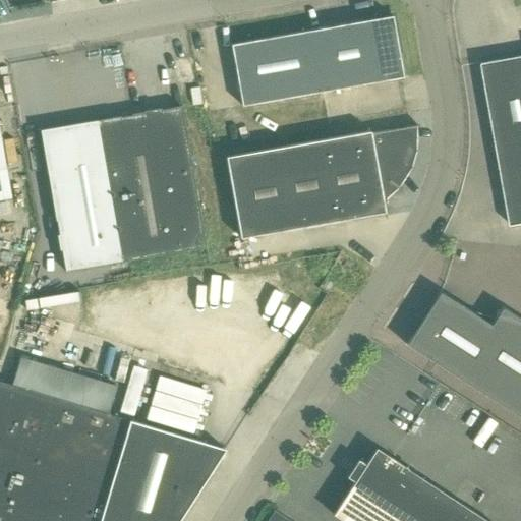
[(309,31),(231,44),(242,106),(242,107),(324,92),(403,77),(399,52),(392,15),(381,17),(361,20),(309,31)]
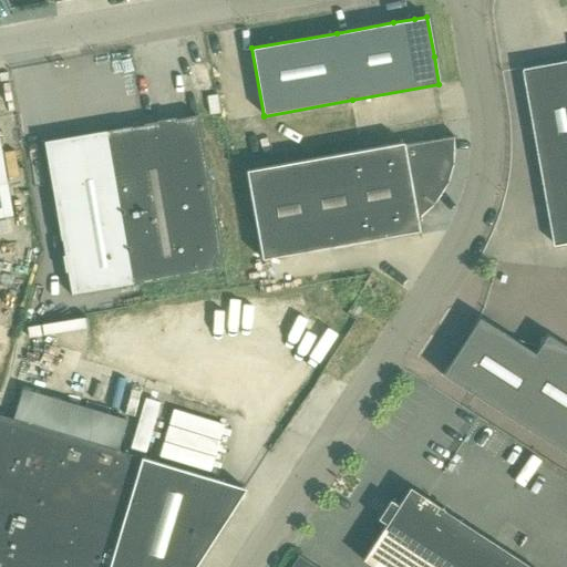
[(566,60),(525,69),(556,244),(566,241),(566,60)]
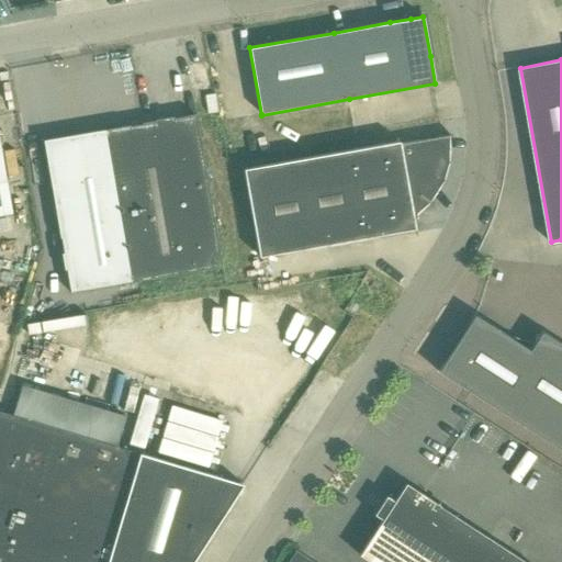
[(382,101),(385,113),(403,109),(400,96),(382,101)]
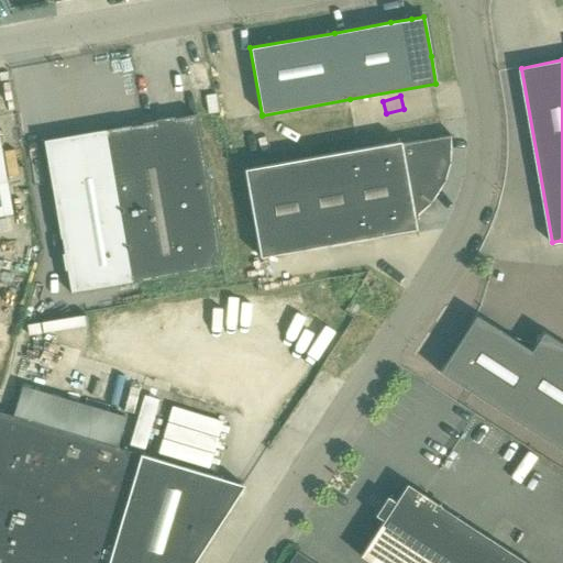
[(135,282),(221,267),(195,116),(142,124),(142,125),(144,135),(145,146),(133,147),(135,169),(119,173),(122,190),(135,282)]
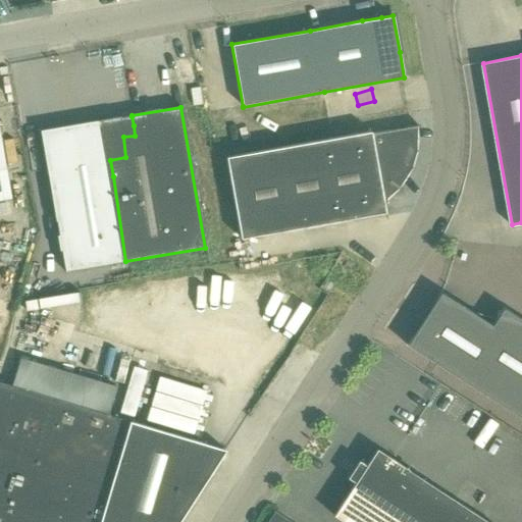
[(132,115),(40,131),(64,271),(125,261),(113,176),(110,160),(125,157),(123,137),(135,136),(134,125),(132,116),(132,115)]
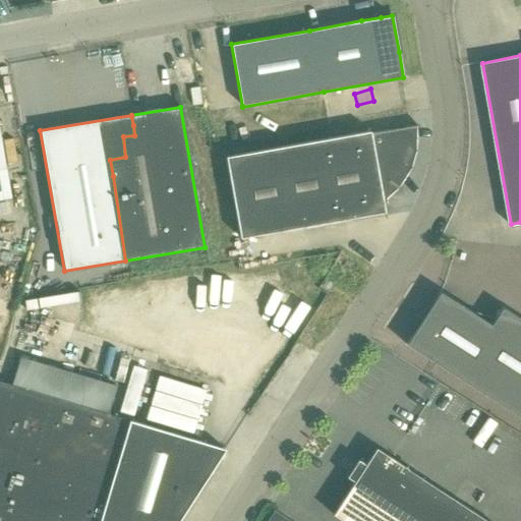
[(369,131),(225,157),(239,238),(383,213),(380,193),(399,185),(395,181),(407,164),(413,125),(370,133),(369,131)]
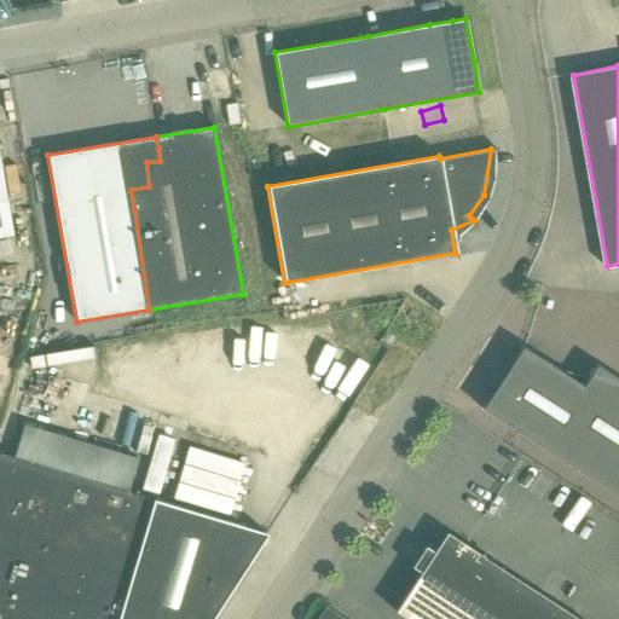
[(0,237),(12,236),(0,163),(0,237)]
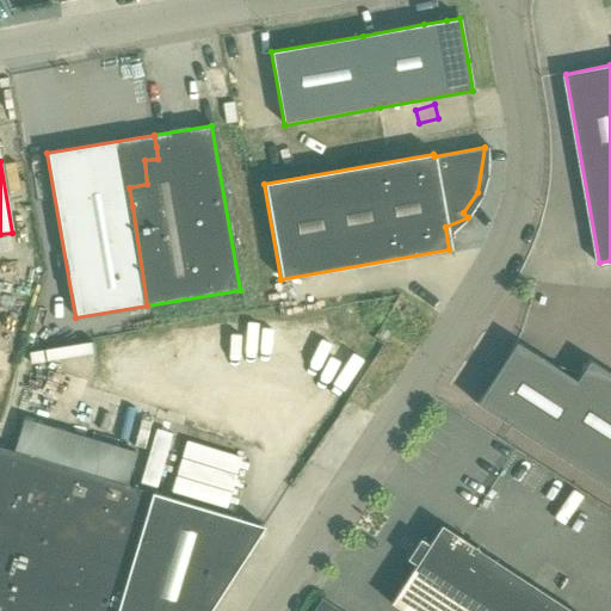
[(477,402),(610,487),(610,371),(590,358),(576,378),(517,340),(477,402)]
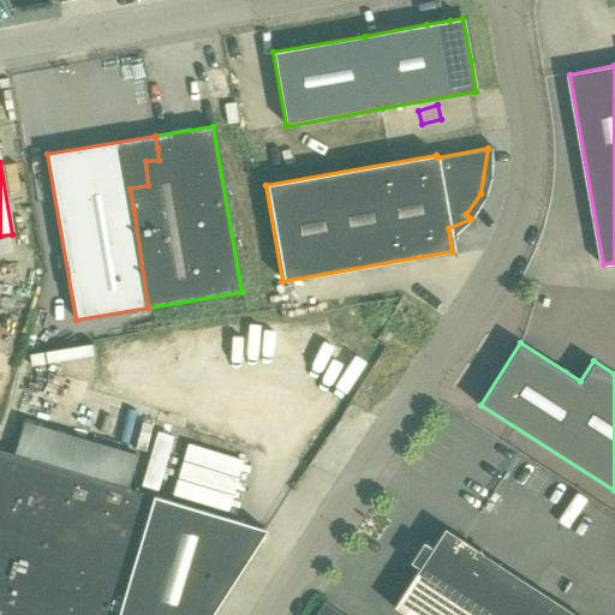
[(0,614),(210,614),(266,530),(127,489),(137,458),(23,424),(13,454),(0,451),(0,614)]
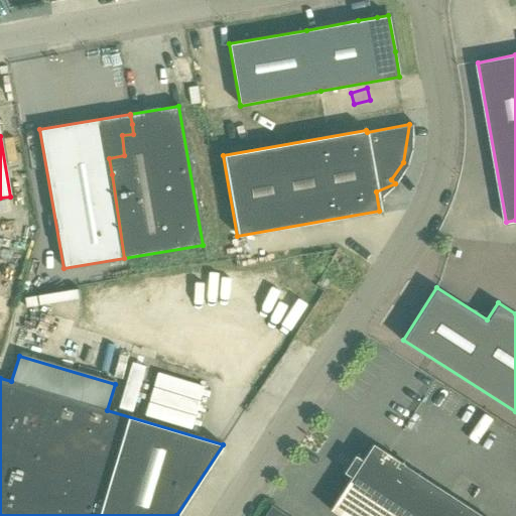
[(139,405),(152,362),(136,358),(124,401),(139,405)]
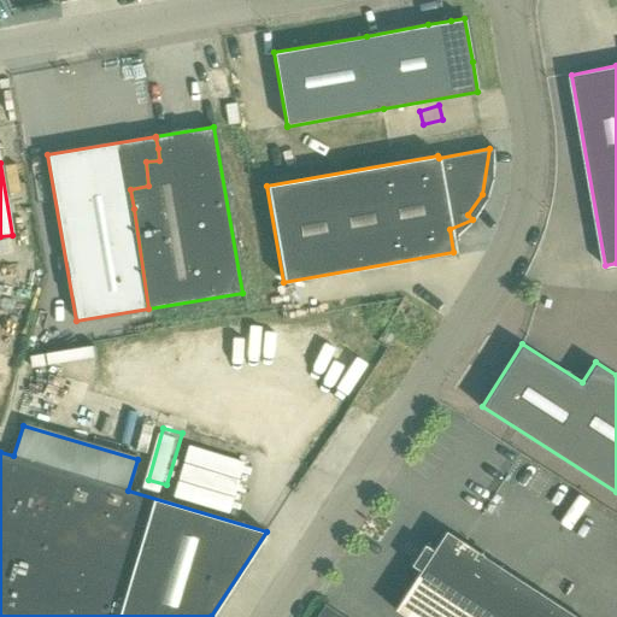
[(241,501),(251,454),(192,444),(183,491),(241,501)]
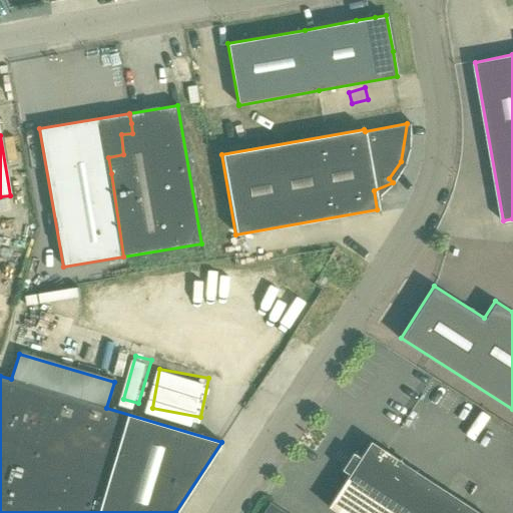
[(485,422),(477,438),(501,450),(509,434),(485,422)]
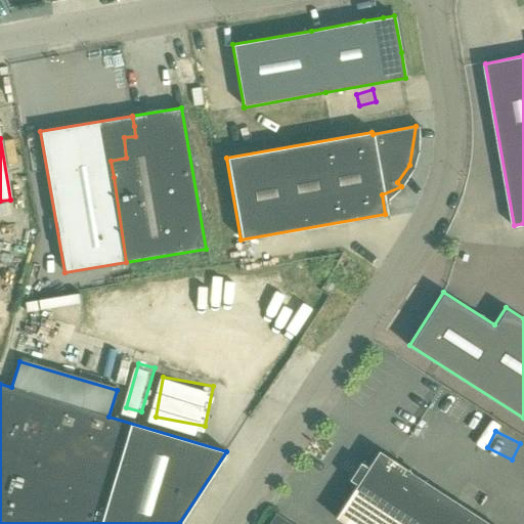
[(335,517),(346,523),(492,523),(410,471),(379,450),(367,467),(360,462),(349,479),(356,484),(335,517)]
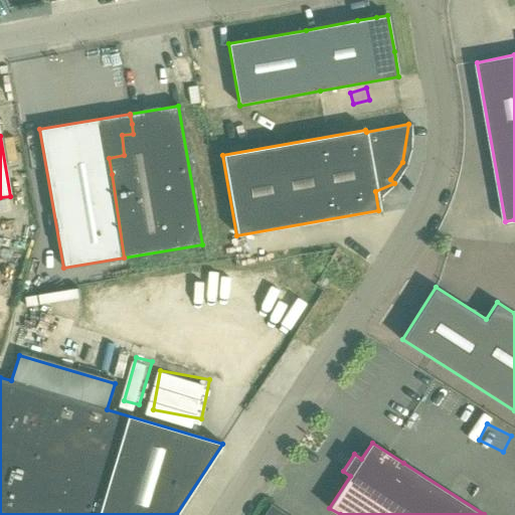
[(230,484),(239,472),(227,463),(218,476),(230,484)]
